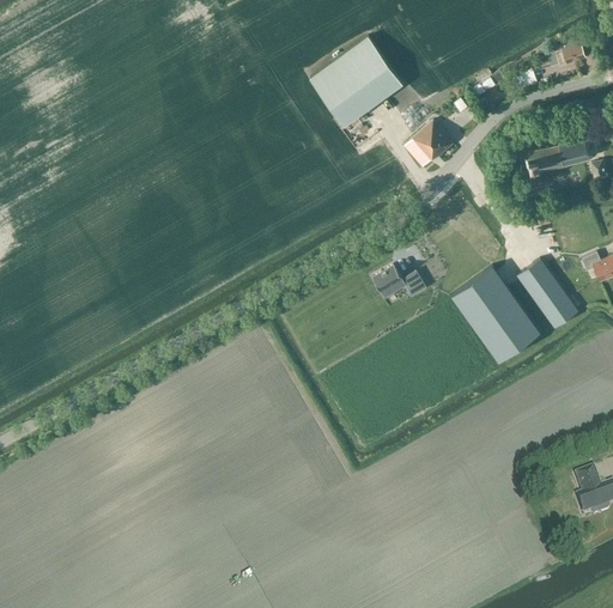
[(343,126),(404,84),(370,36),(309,78),(343,126)]
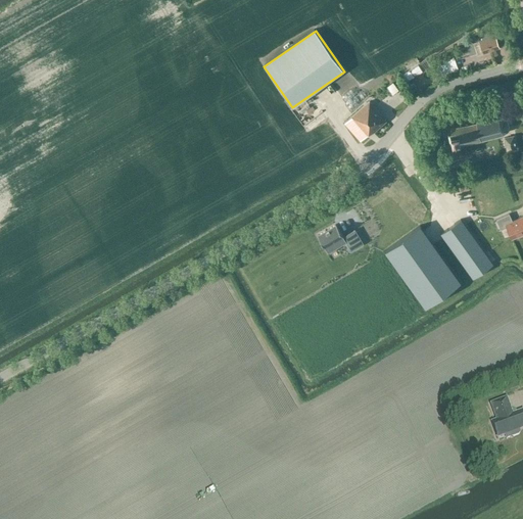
[(476,54),(469,56),(470,59),(477,57),(477,58),(500,51),(495,38),(478,44),(479,45),(473,47),(476,54)]
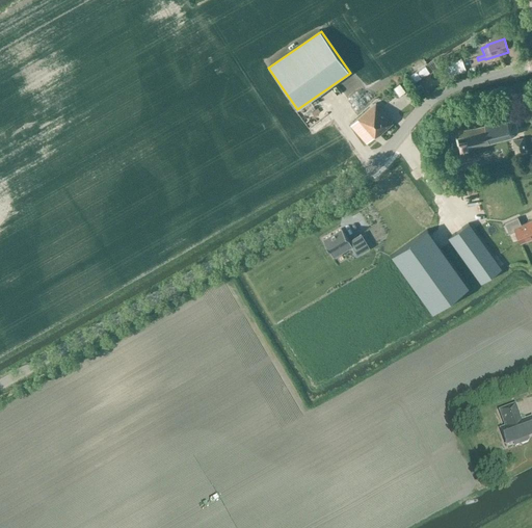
[(474,46),(469,47),(472,57),(478,56),(474,46)]
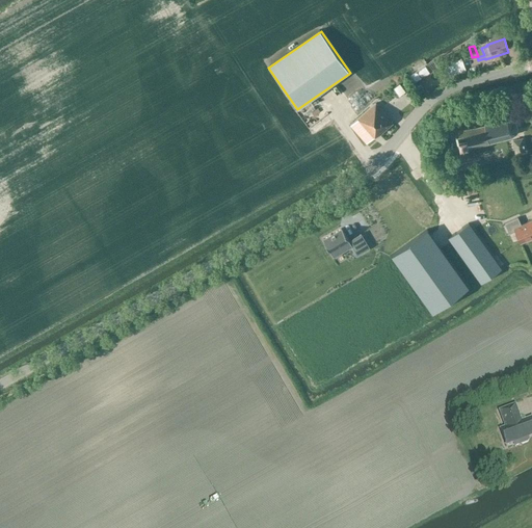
[(455,81),(467,77),(461,62),(453,66),(454,69),(445,72),(448,80),(443,82),(444,86),(455,82),(455,81)]
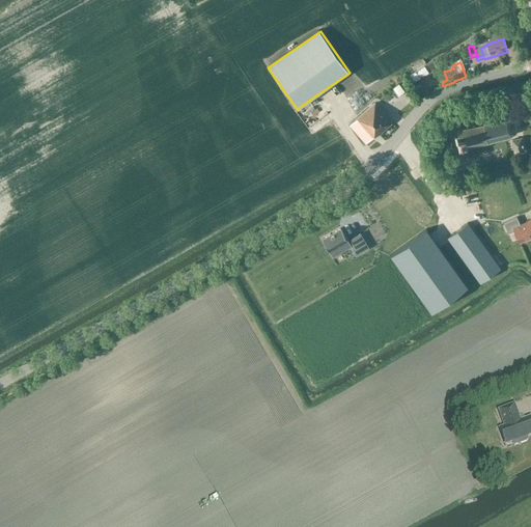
[(392,100),(398,94),(392,86),(386,91),(392,100)]
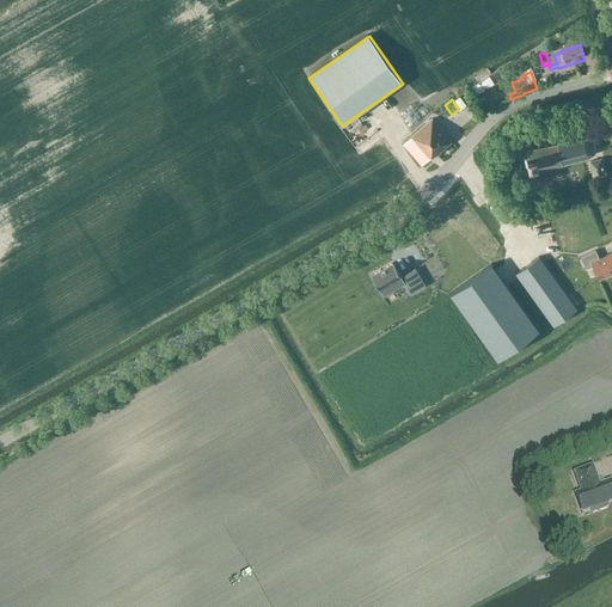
[(432,123),(403,148),(421,170),(429,163),(435,157),(436,159),(438,158),(452,146),(432,123)]
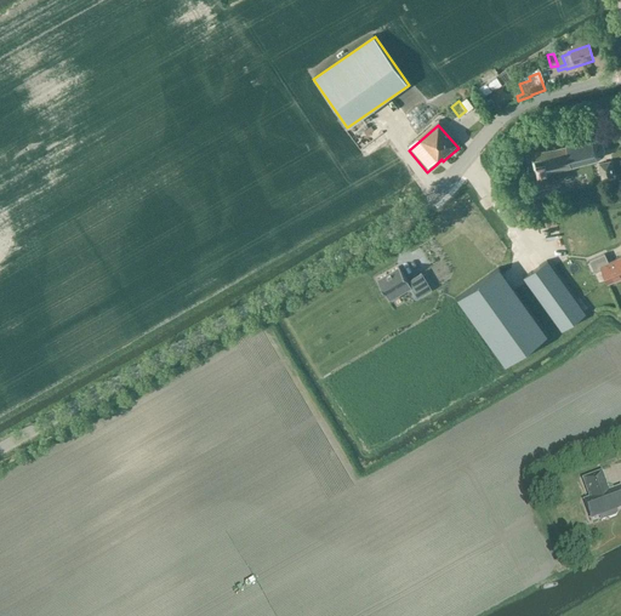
[(571,170),(597,161),(602,158),(604,152),(603,146),(598,141),(591,141),(567,147),(567,146),(530,155),(533,161),(527,163),(529,172),(535,171),(536,176),(558,172),(571,170)]
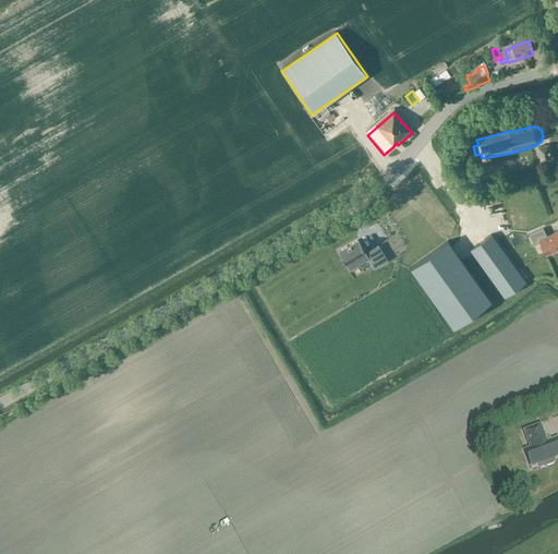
[(541,165),(550,164),(547,148),(537,151),(541,165)]
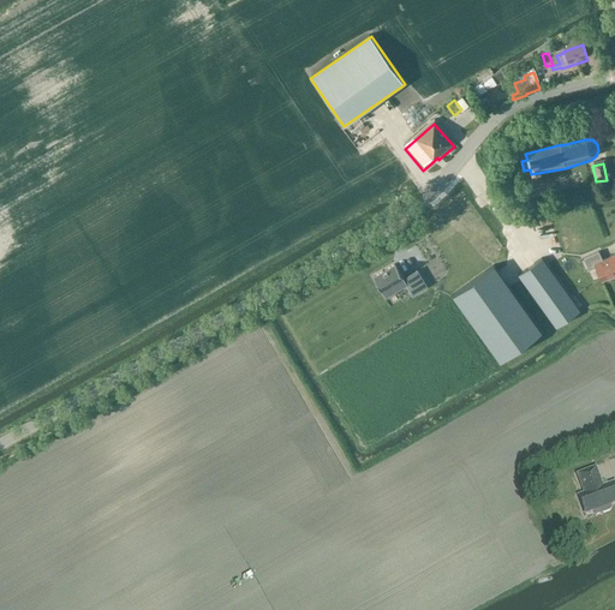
[(599,255),(584,262),(589,274),(597,270),(603,285),(614,279),(614,258),(603,264),(599,255)]
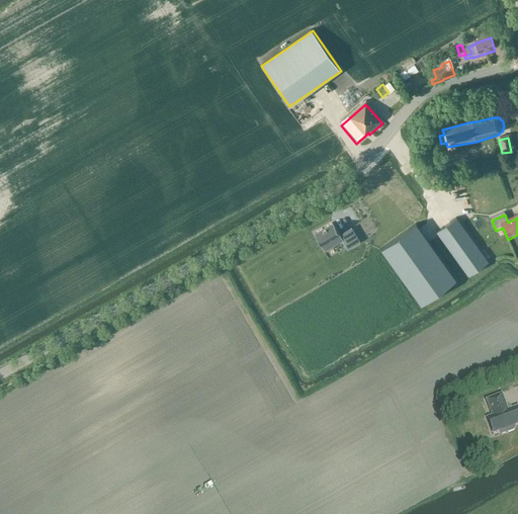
[(451,225),(436,236),(468,279),(488,265),(488,264),(491,262),(488,259),(485,261),(472,244),(456,222),(451,225)]
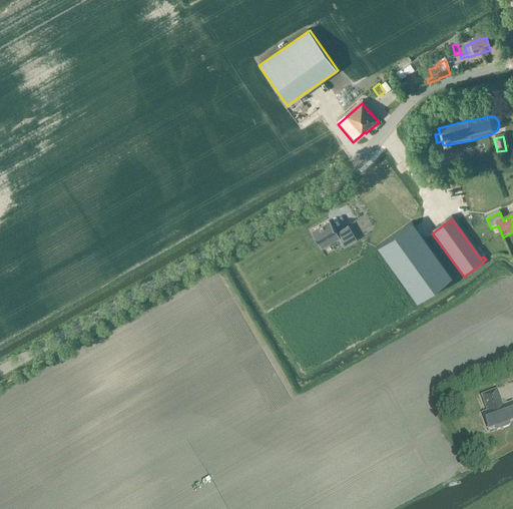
[(331,222),(312,233),(324,249),(346,236),(351,245),(358,241),(350,228),(339,234),(331,222)]
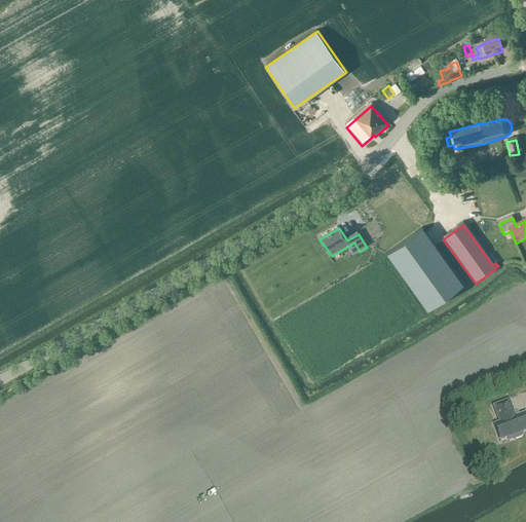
[(423,230),(387,256),(427,312),(463,287),(423,230)]
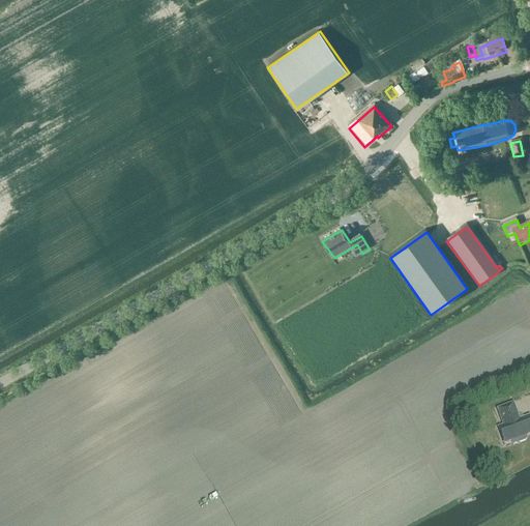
[(498,413),(504,430),(498,432),(504,447),(517,443),(518,445),(521,446),(525,444),(527,442),(526,440),(529,438),(529,421),(529,420),(524,422),(523,421),(520,420),(518,420),(513,408),(498,413)]
